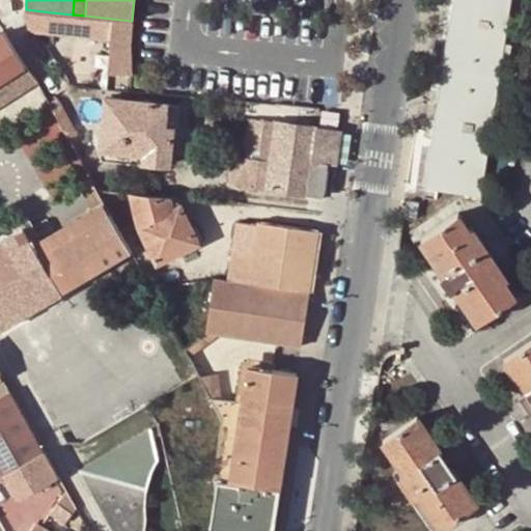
[(505,30),(509,0),(456,0),(429,172),(481,180),(492,116),(500,117),(503,106),(494,104),(502,55),(510,57),(512,46),(503,44),(505,30)]
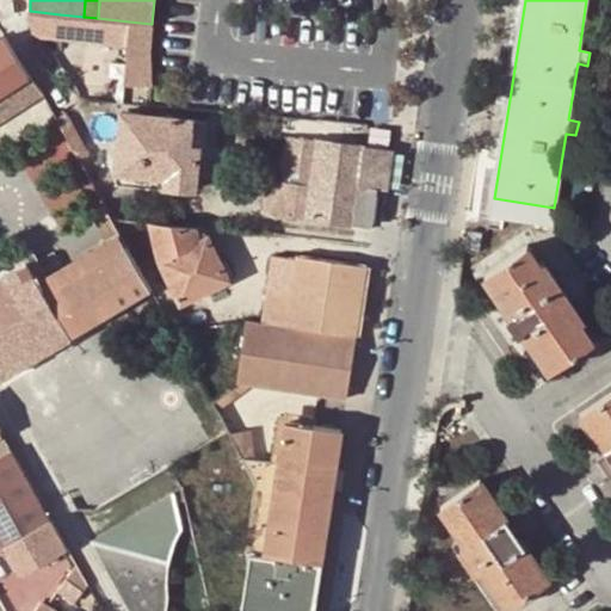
[(605,0),(586,0),(581,35),(600,38),(605,0)]
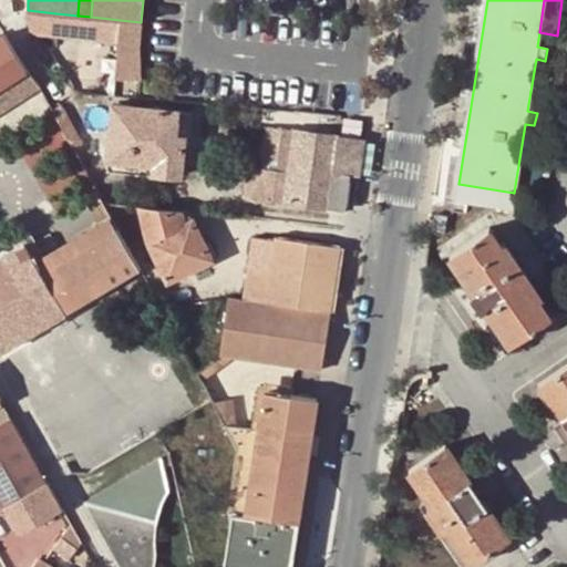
[(54,29),(55,13),(28,10),(23,9),(28,26),(33,27),(54,29)]
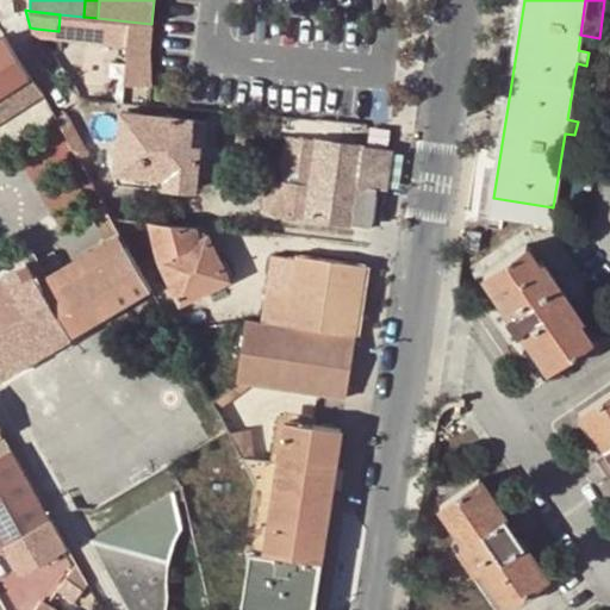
[(134,51),(149,53),(151,24),(129,22),(125,51),(132,51),(134,51)]
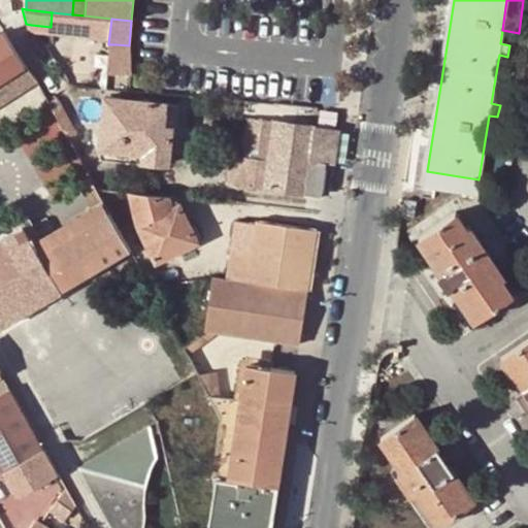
[(500,43),(509,45),(522,48),(524,34),(519,33),(502,30),(500,43)]
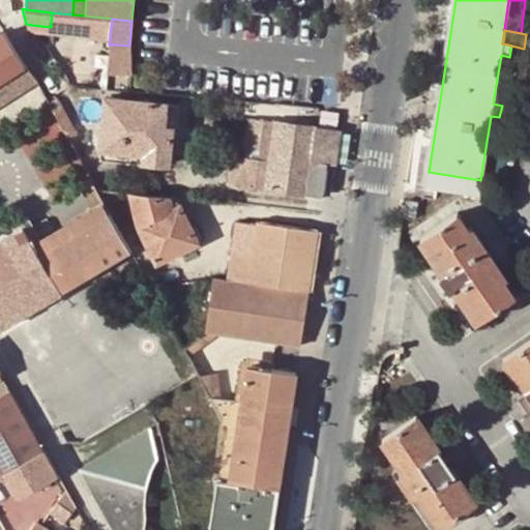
[(0,80),(25,65),(4,31),(0,34),(0,80)]
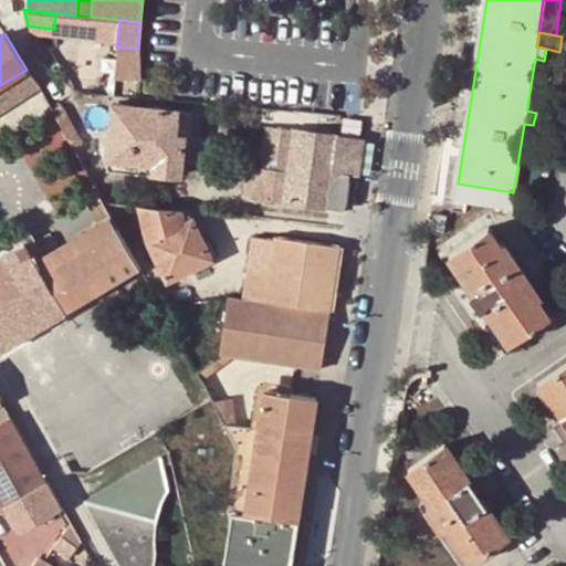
[(119,77),(135,80),(138,49),(124,48),(119,77)]
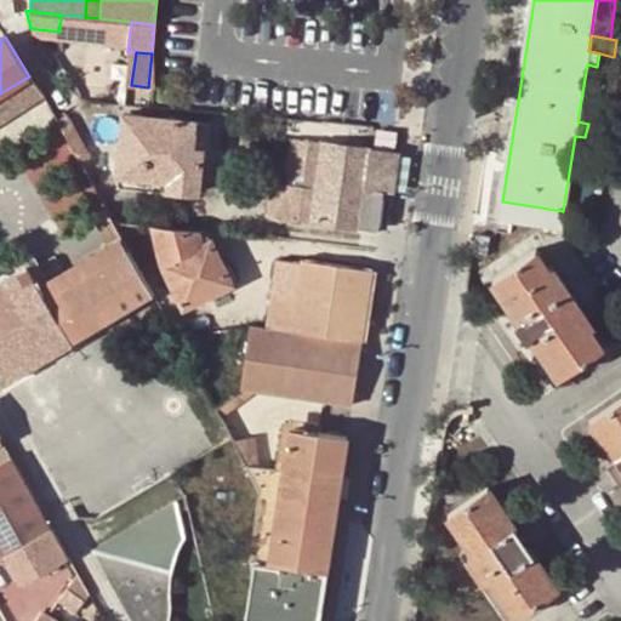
[(0,119),(40,93),(29,77),(0,93),(0,119)]
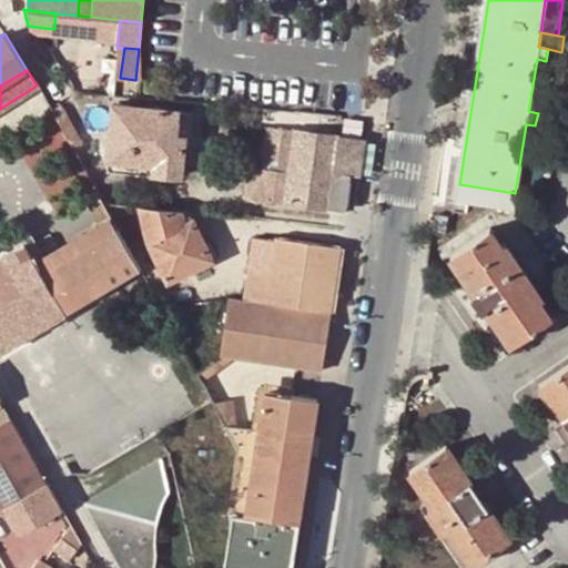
[(60,103),(51,109),(73,149),(82,144),(60,103)]
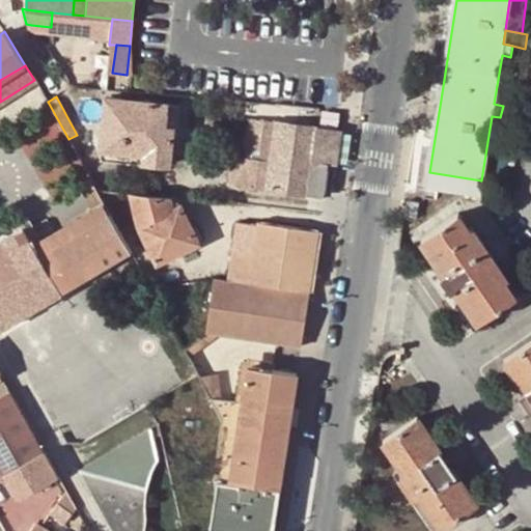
[(169,155),(182,157),(184,142),(177,141),(180,105),(106,96),(100,160),(145,165),(146,162),(158,164),(169,164),(169,155)]
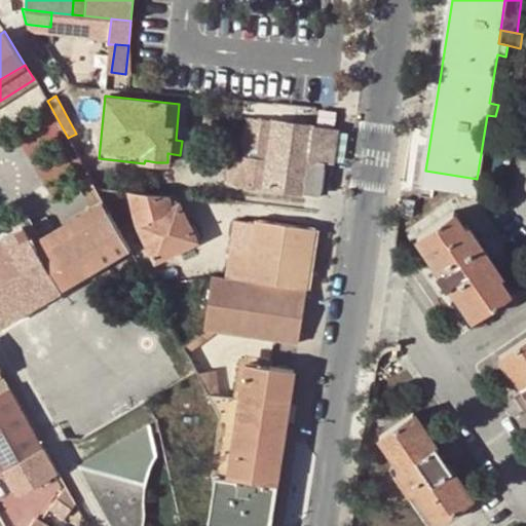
[(269,155),(273,120),(248,117),(239,185),(253,187),(257,157),(250,156),(251,153),(269,155)]
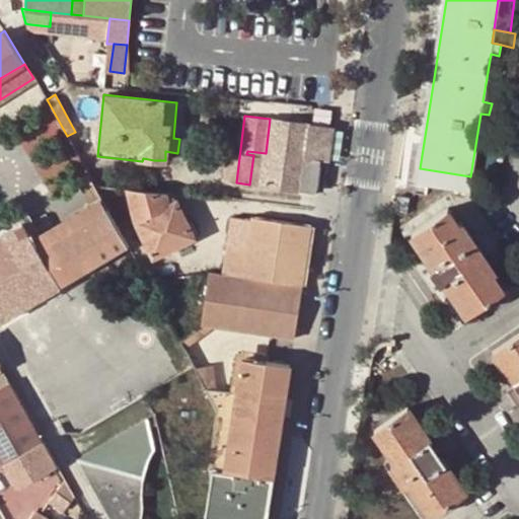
[(305,157),(310,124),(270,119),(266,153),(261,186),(301,191),(305,157)]
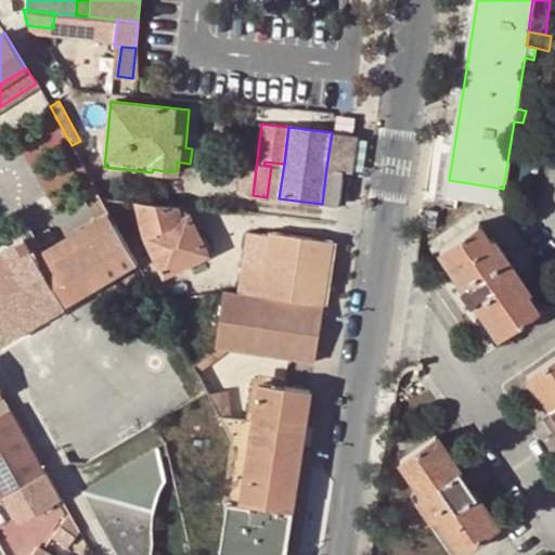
[(355,134),(332,132),(326,168),(340,170),(350,171),(355,134)]
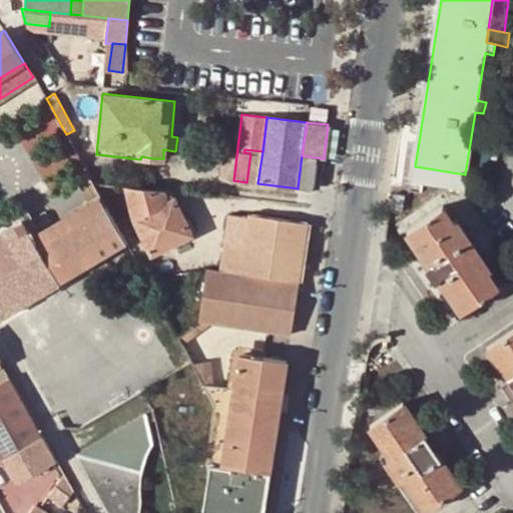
[(246,182),(258,183),(263,151),(244,149),(243,152),(250,153),(246,182)]
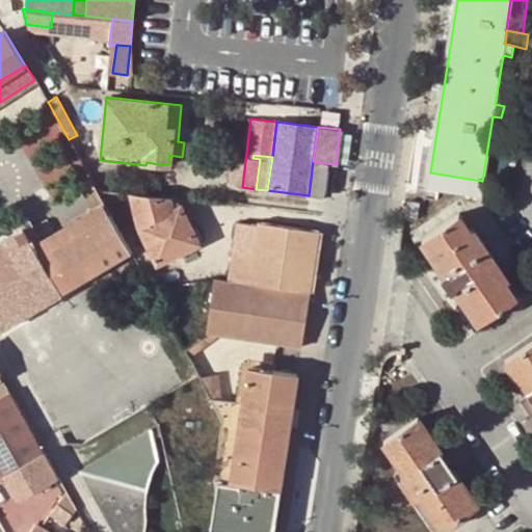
[(326,163),(313,161),(309,195),(317,195),(323,191),(326,163)]
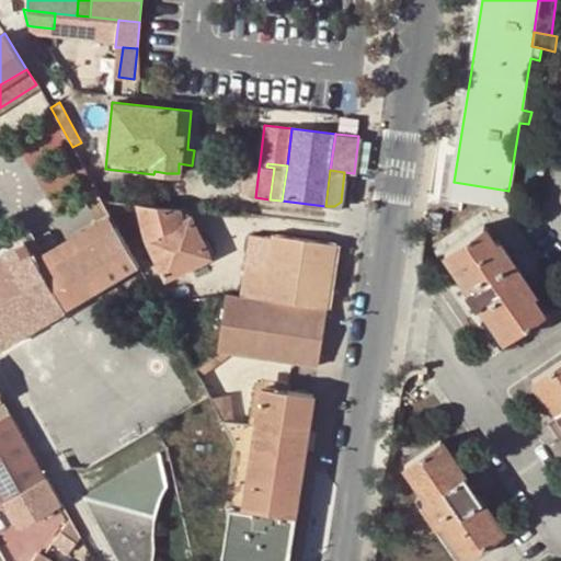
[(109,214),(91,181),(82,186),(101,218),(109,214)]
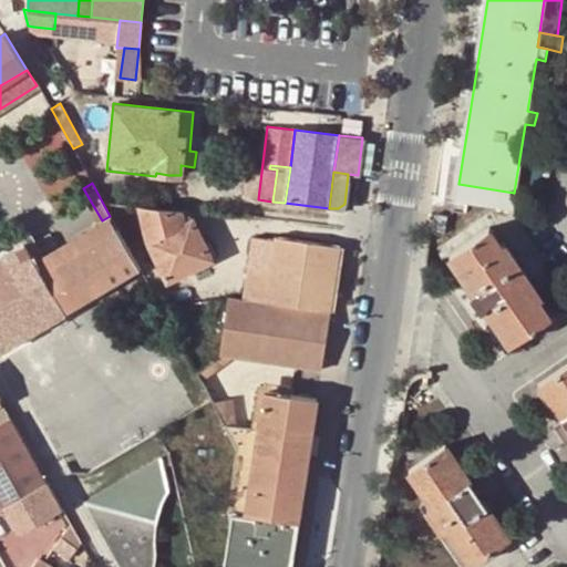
[(179,212),(140,207),(148,241),(183,225),(179,212)]
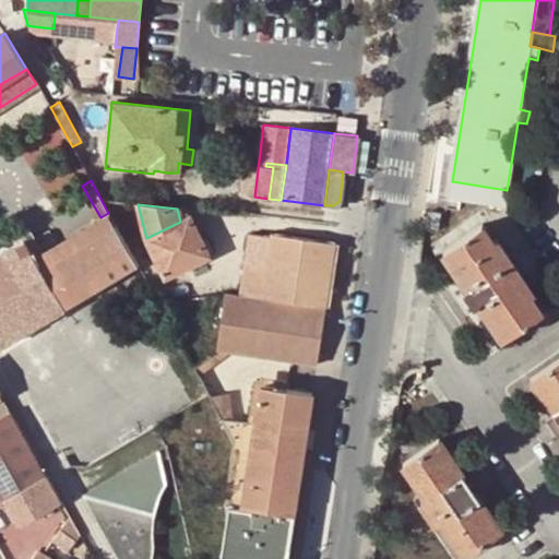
[(200,214),(200,210),(183,207),(181,210),(177,209),(180,222),(189,217),(187,212),(200,214)]
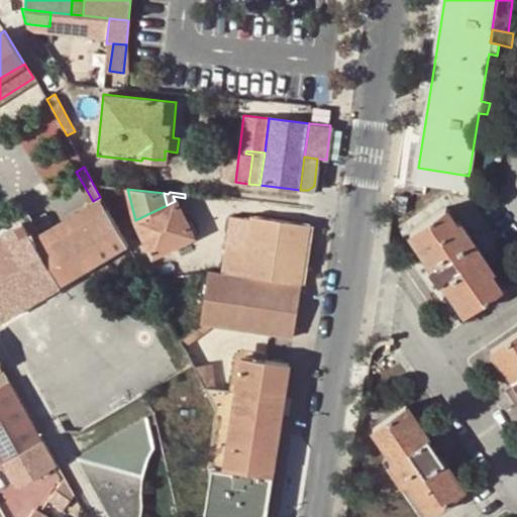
[(406,209),(409,195),(398,192),(395,207),(406,209)]
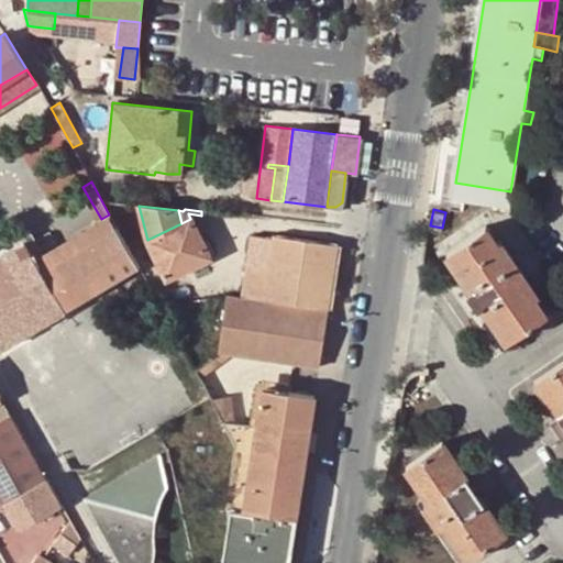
[(116,227),(109,214),(101,219),(35,257),(43,269),(116,227)]
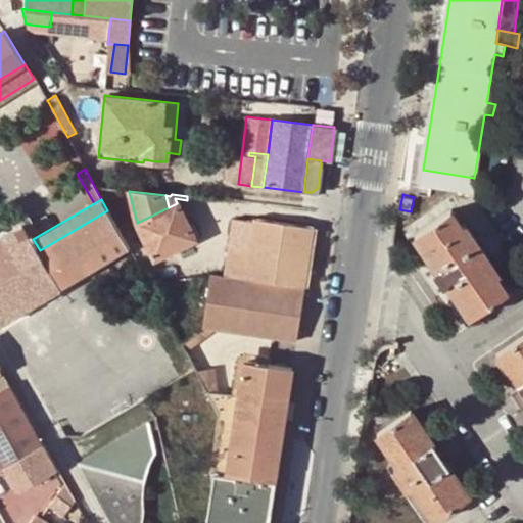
[(194,238),(177,203),(169,207),(137,223),(154,257),(194,238)]
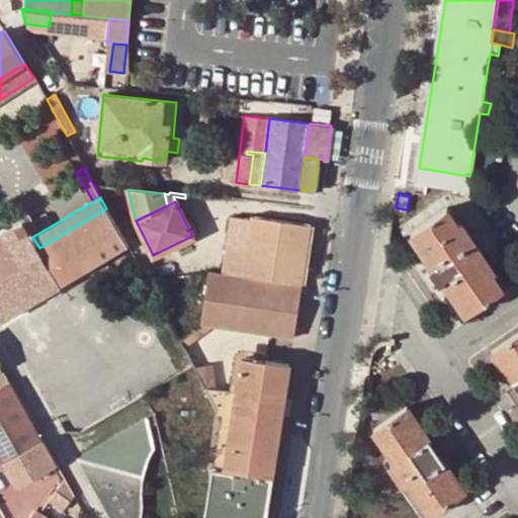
[(465,312),(500,288),(489,272),(492,270),(457,219),(454,222),(444,206),(410,231),(433,264),(430,266),(439,280),(442,278),(465,312)]
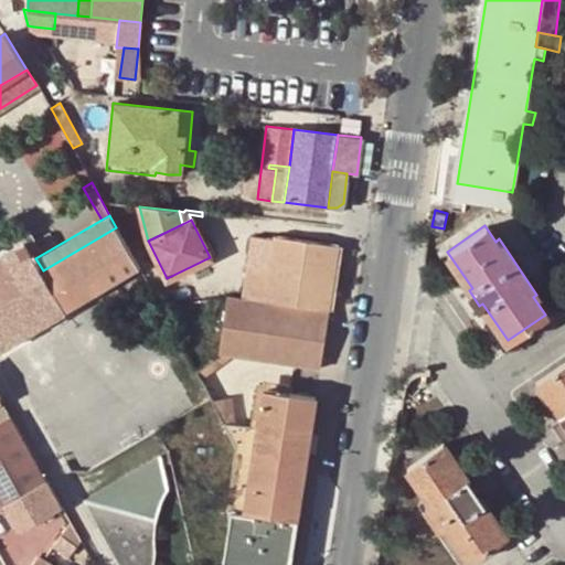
[(66,310),(138,267),(116,227),(43,270),(66,310)]
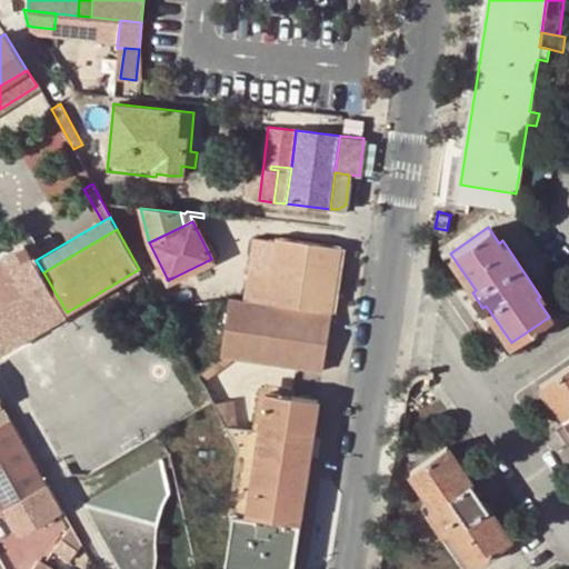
[(252,239),(243,303),(330,313),(340,247),(273,238),(273,241),(252,239)]
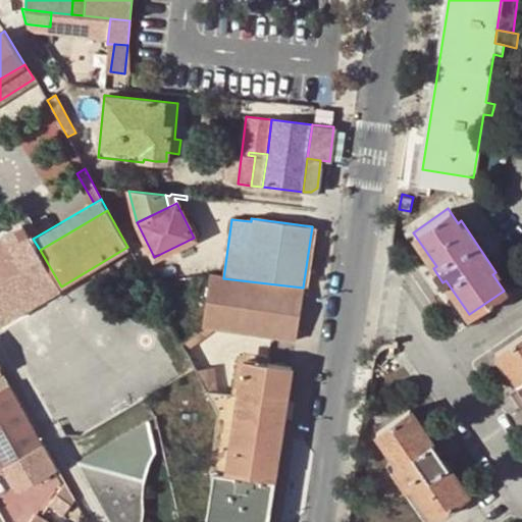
[(23,221),(0,233),(0,321),(61,286),(40,250),(33,239),(23,221)]
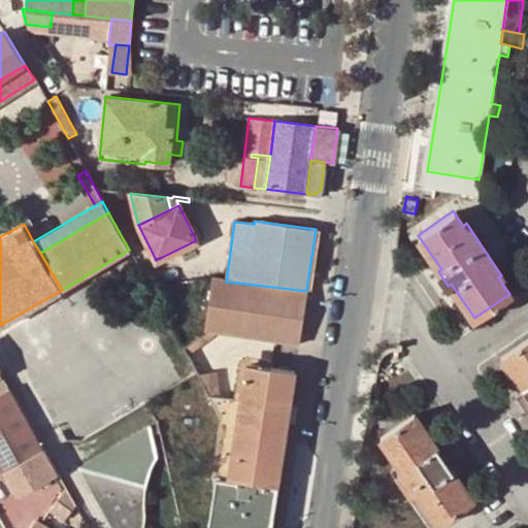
[(211,335),(298,345),(306,291),(226,282),(216,281),(212,279),(205,334),(211,335)]
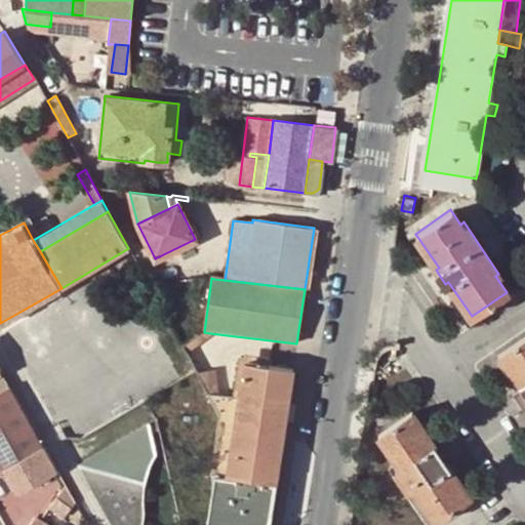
[(524,333),(497,353),(522,390),(517,393),(524,403),(524,333)]
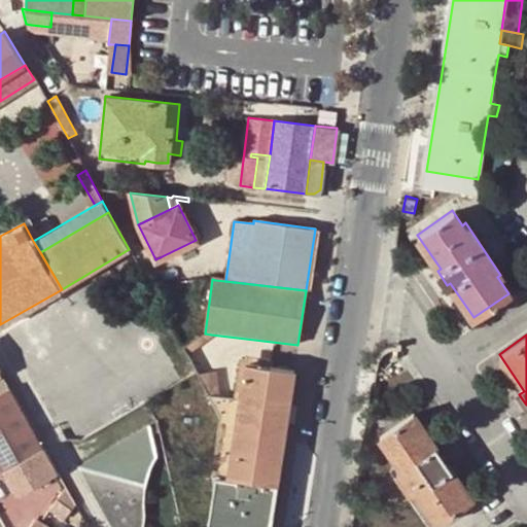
[(199,340),(182,347),(189,359),(204,348),(199,340)]
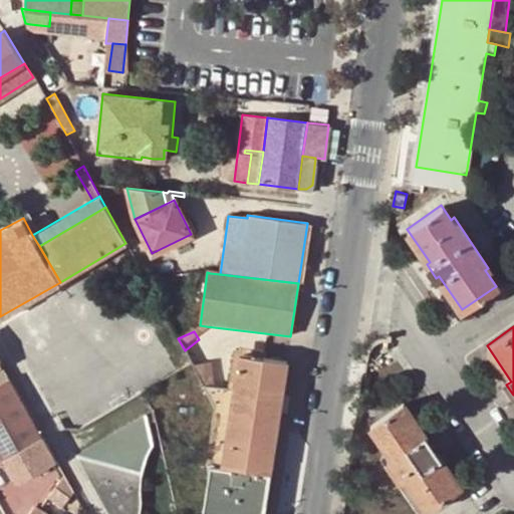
[(0,353),(0,379),(10,374),(0,353)]
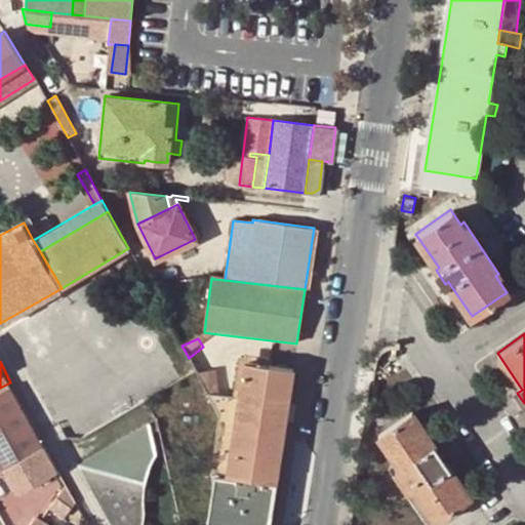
[(275,483),(276,483),(292,370),(244,363),(239,397),(223,394),(207,392),(218,413),(210,474),(214,474),(275,483)]
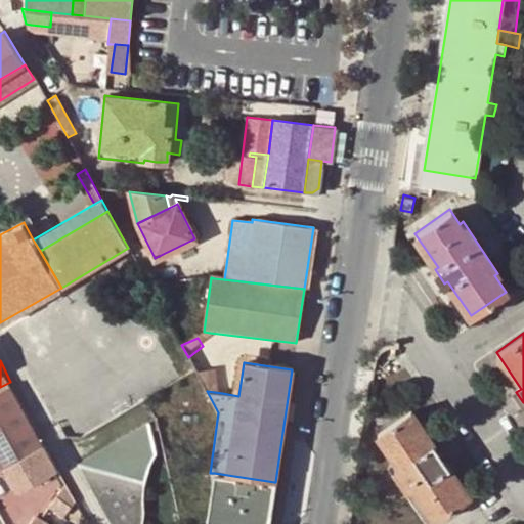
[(207,391),(222,393),(218,372),(198,375),(207,391)]
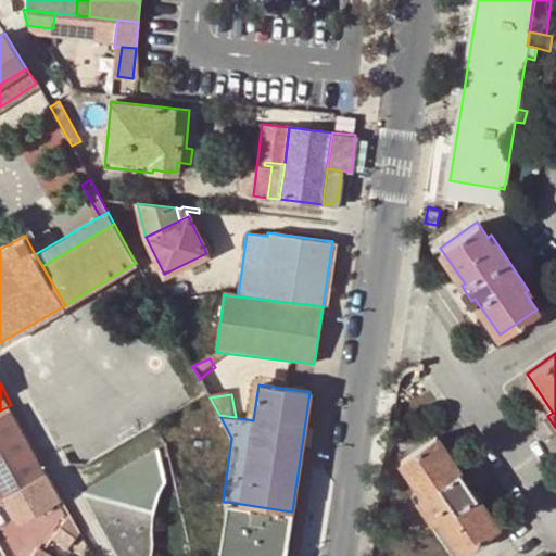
[(39,458),(11,407),(0,413),(0,497),(46,471),(39,458)]
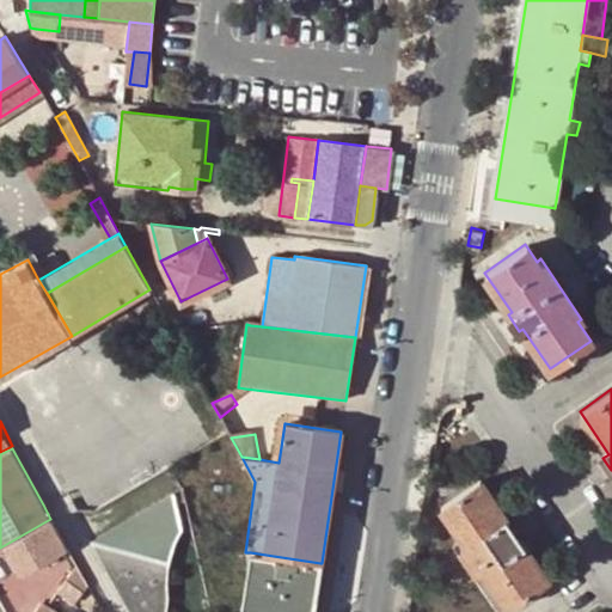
[(510,609),(550,581),(520,539),(526,534),(515,520),(510,524),(479,479),(440,507),(466,544),(460,548),(478,574),(484,571),(510,609)]
